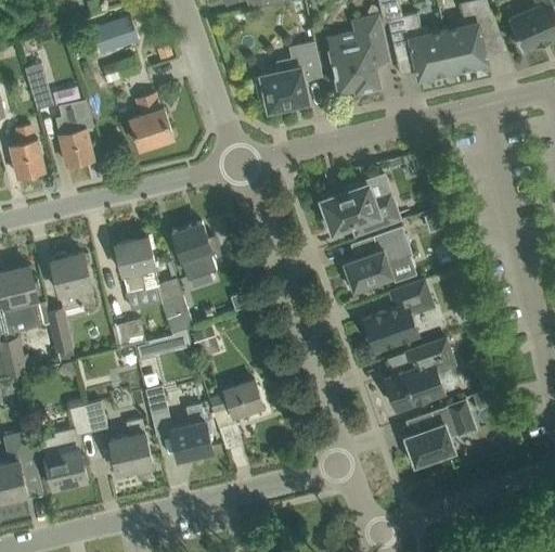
[(226,0),(227,2),(233,0),(246,0),(249,10),(289,1),(289,0),(226,0)]
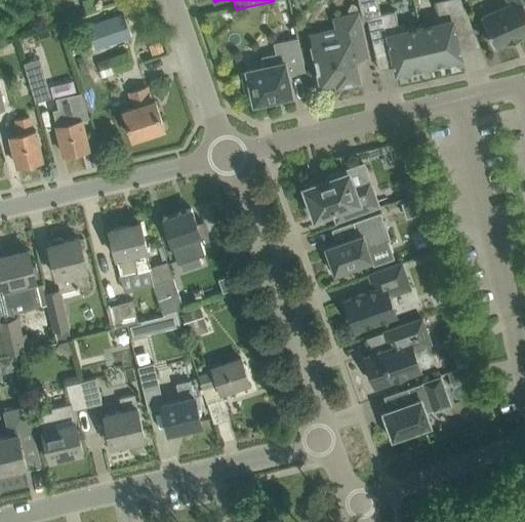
[(435,27),(420,30),(429,67),(434,66),(435,70),(449,67),(448,63),(461,59),(456,35),(474,32),(459,0),(449,0),(436,3),(440,18),(433,21),(435,27)]
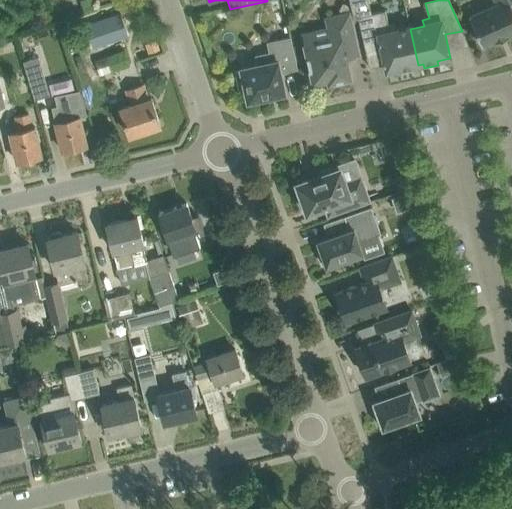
[(509,38),(508,36),(511,34),(511,0),(494,0),(497,6),(470,18),(482,48),(495,42),(496,44),(509,38)]
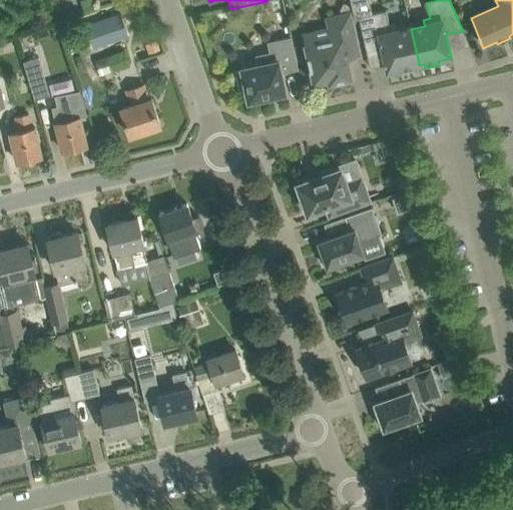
[(419,65),(411,29),(397,32),(396,26),(390,27),(386,12),(359,18),(366,52),(382,49),(388,72),(401,69),(401,74),(415,70),(415,66),(419,65)]
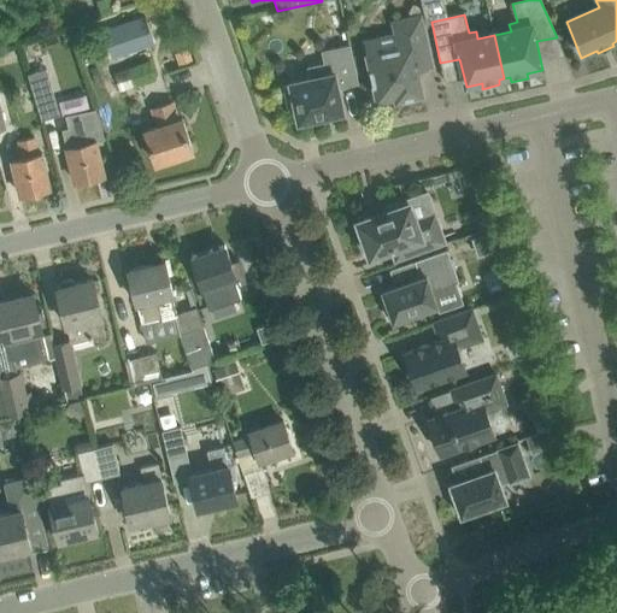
[(397,48),(366,54),(377,101),(395,98),(397,101),(423,96),(416,59),(429,57),(421,17),(392,23),(397,48)]
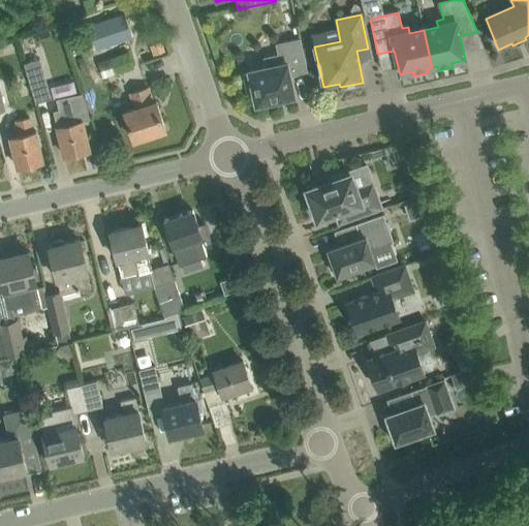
[(243,76),(247,92),(253,91),(256,105),(294,97),(290,76),(308,73),(301,40),(276,45),(278,56),(263,59),(266,68),(249,72),(249,74),(243,76)]
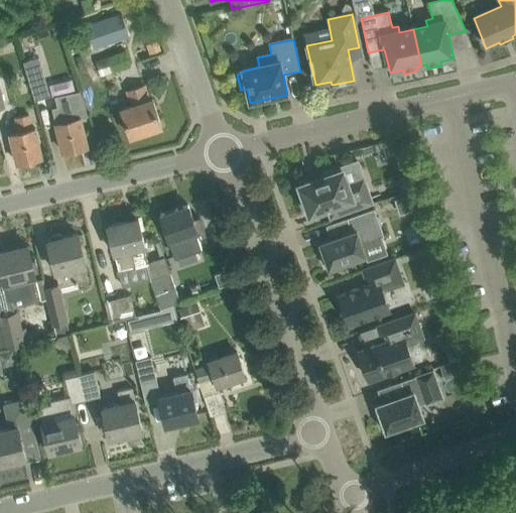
[(149,55),(160,51),(157,43),(146,46),(149,55)]
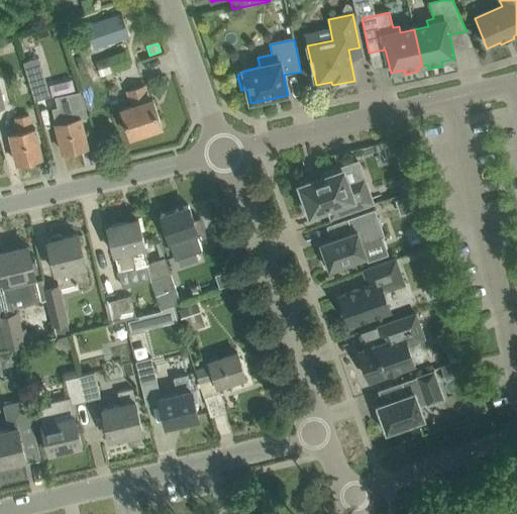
[(96,65),(101,79),(130,69),(125,55),(96,65)]
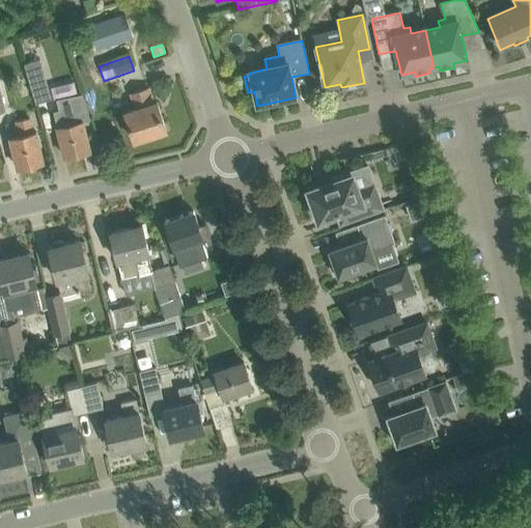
[(26,64),(36,104),(52,100),(42,60),(26,64)]
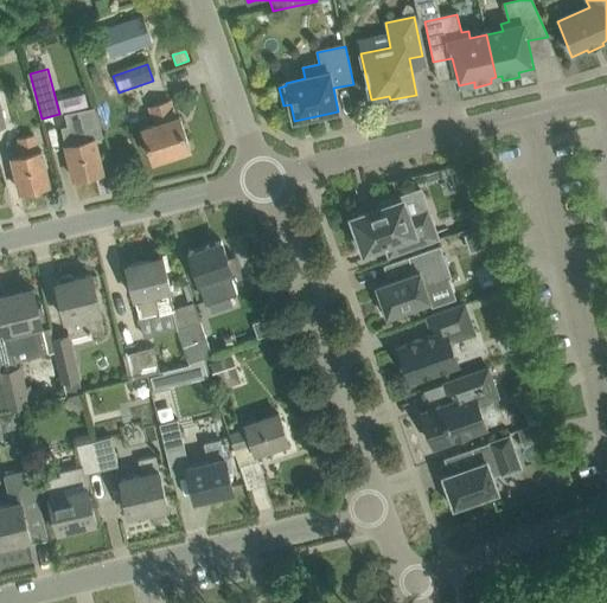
[(142,129),(154,162),(190,151),(179,119),(176,120),(170,103),(151,109),(155,124),(142,129)]
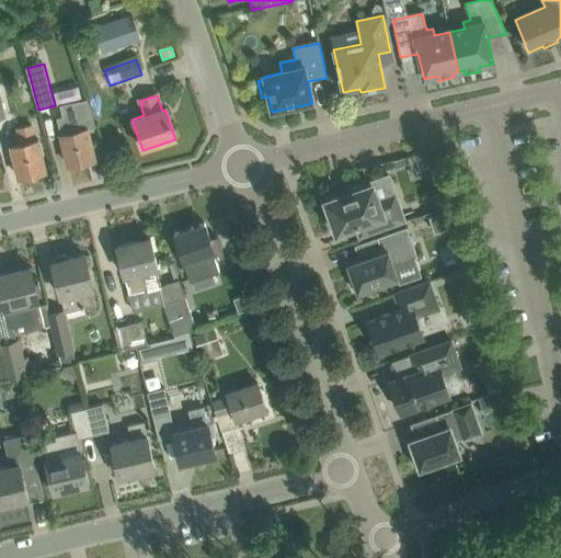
[(63,117),(56,118),(60,134),(64,146),(68,168),(95,161),(88,131),(95,128),(88,100),(59,106),(63,117)]
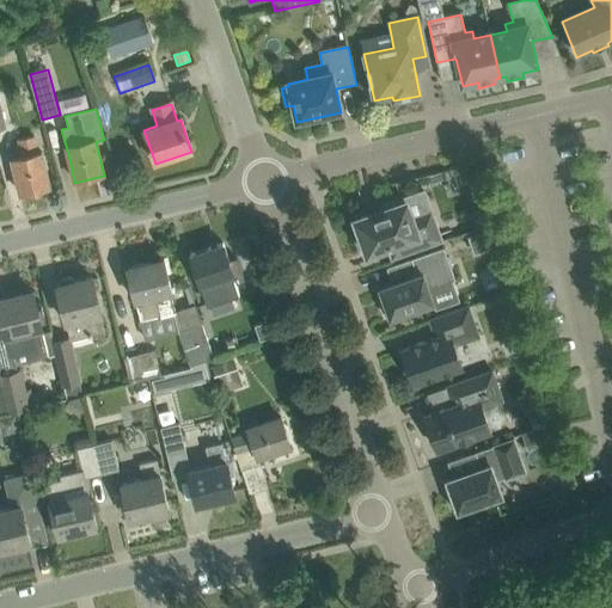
[(12,160),(20,196),(50,189),(42,153),(37,154),(34,137),(19,141),(23,158),(12,160)]
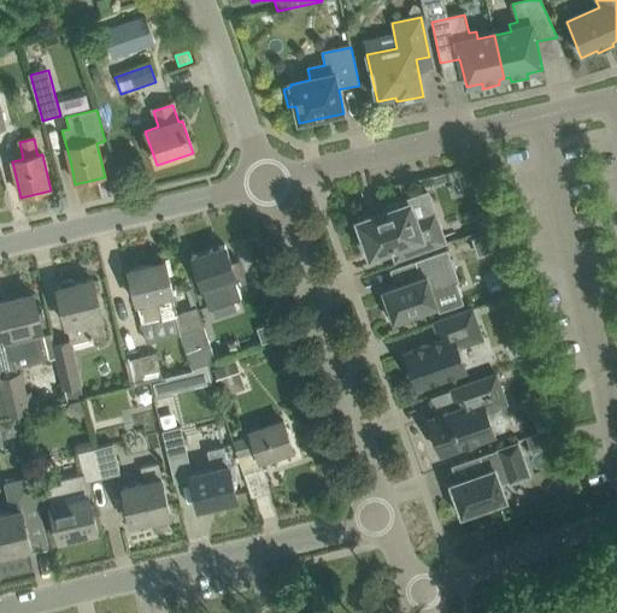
[(360,243),(365,255),(369,253),(370,257),(391,249),(395,264),(446,246),(434,213),(415,220),(410,205),(401,208),(400,204),(386,208),(387,213),(358,223),(365,242),(360,243)]
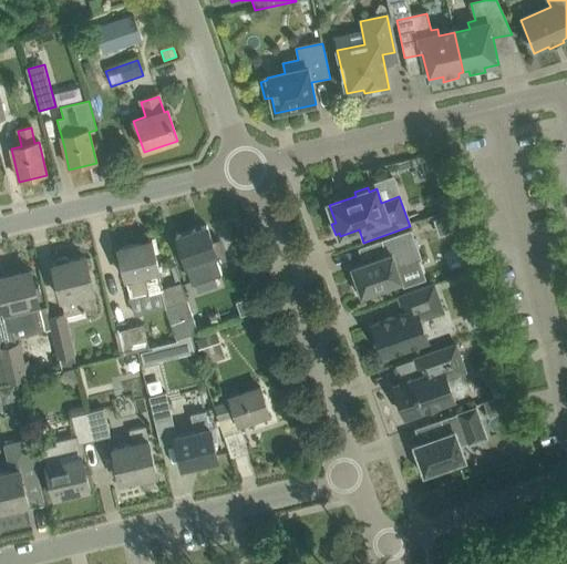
[(434,221),(440,236),(453,232),(447,216),(434,221)]
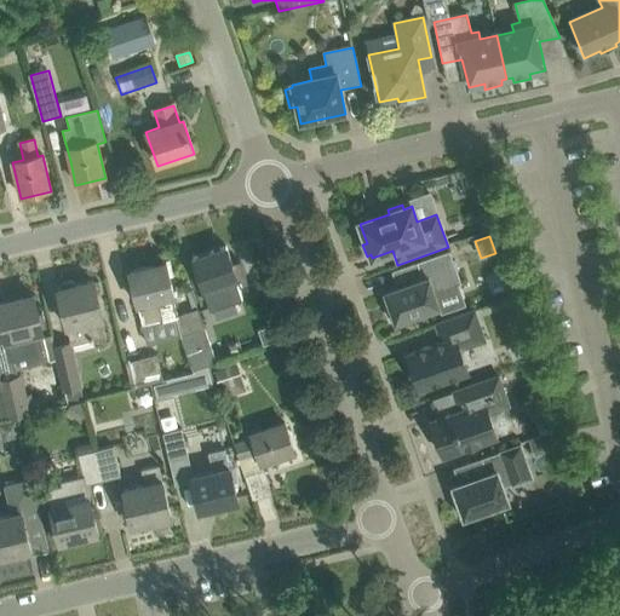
[(227,248),(193,259),(202,287),(205,295),(210,309),(230,303),(242,298),(227,248)]
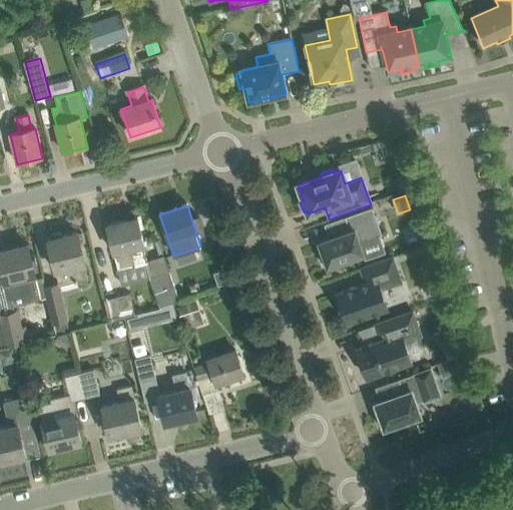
[(367,241),(382,235),(372,208),(345,218),(350,231),(319,242),(323,253),(319,256),(323,267),(327,266),(327,268),(330,267),(331,271),(346,265),(345,262),(364,255),(359,242),(366,240),(367,241)]
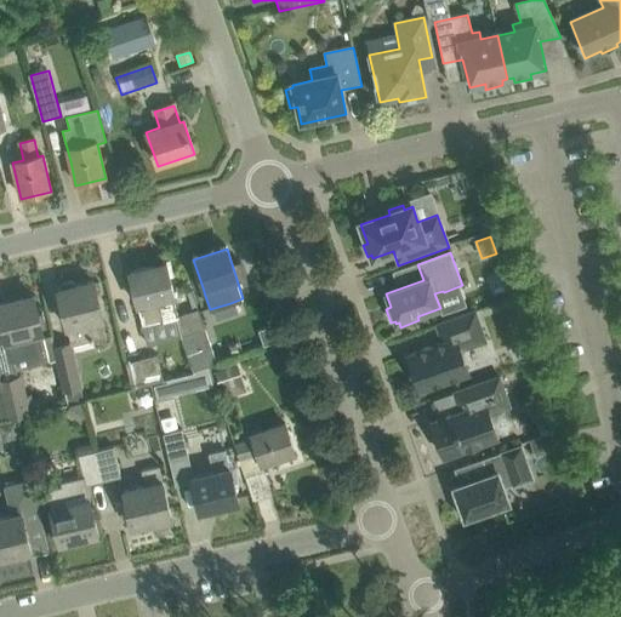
[(130,274),(137,306),(138,306),(143,327),(178,319),(174,297),(175,297),(166,266),(130,274)]
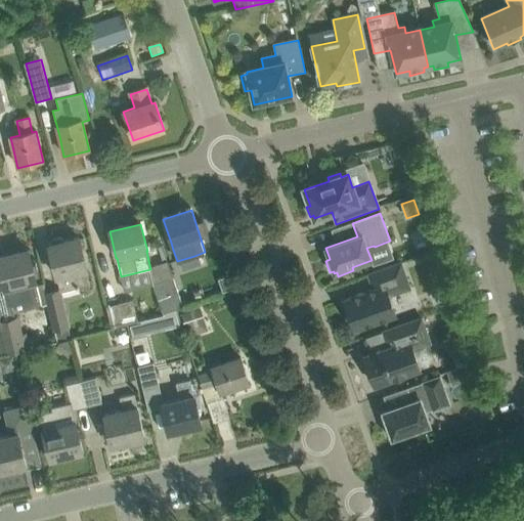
[(79,239),(49,246),(56,277),(60,293),(76,289),(89,286),(85,270),(86,270),(79,239)]
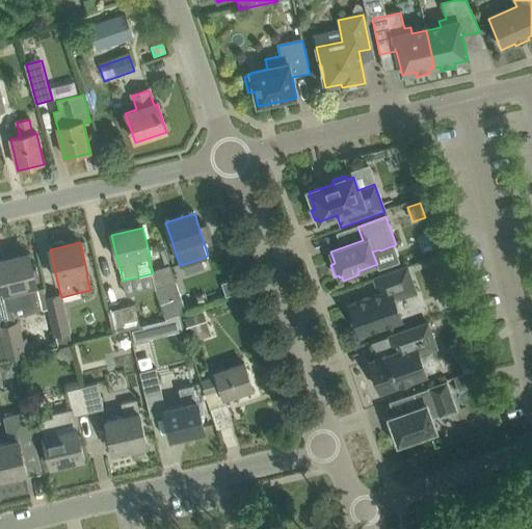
[(29,255),(0,262),(0,271),(7,299),(23,295),(28,316),(50,311),(47,298),(45,290),(37,292),(35,284),(40,283),(36,269),(32,270),(29,255)]
